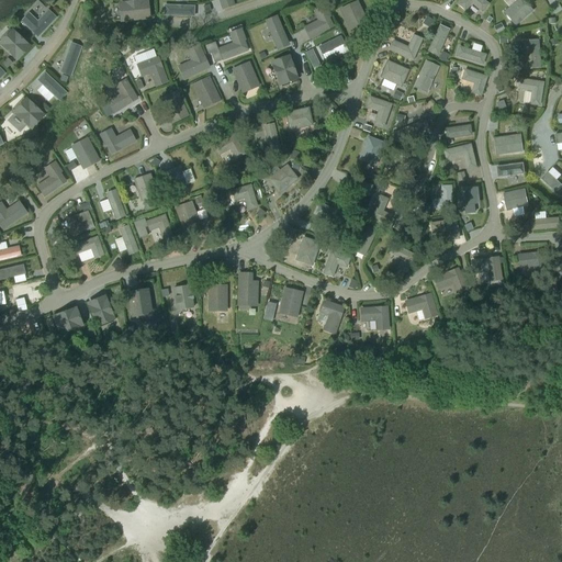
[(358,0),(339,9),(350,32),(356,30),(359,36),(372,31),(358,0)]
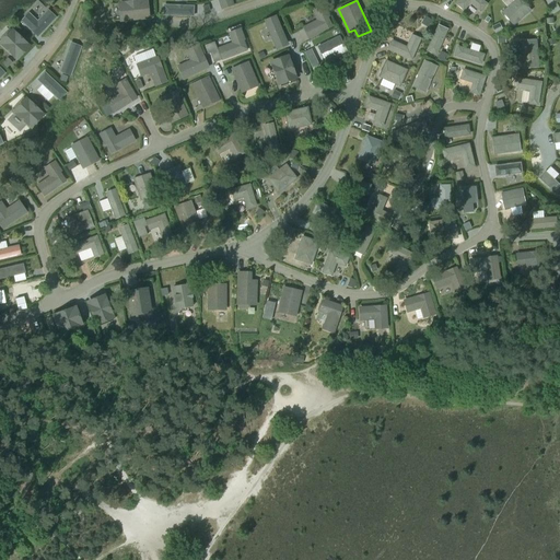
[(482,0),(458,0),(455,4),(464,11),(470,4),(480,12),(487,4),(482,0)]
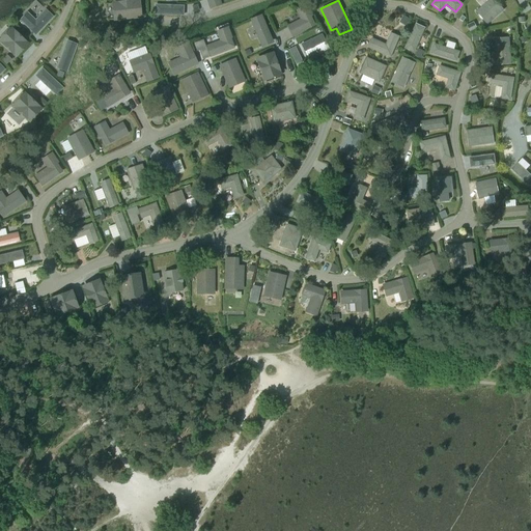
[(494,0),(490,0),(477,11),(486,24),(503,10),(494,0)]
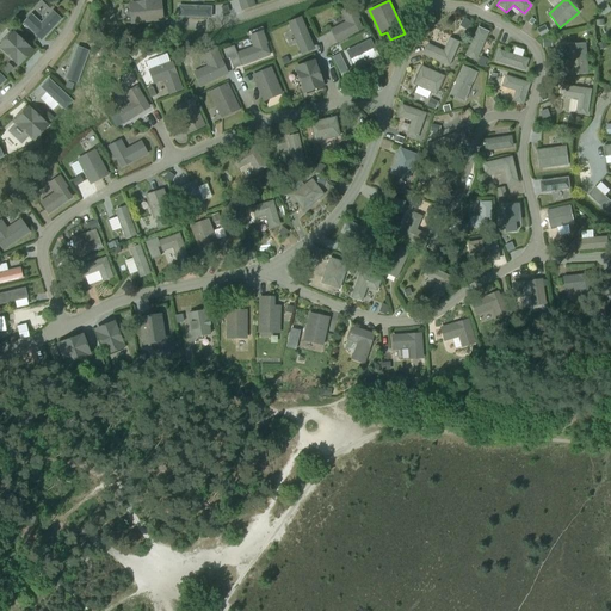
[(137,11),(131,11),(133,23),(147,20),(147,18),(161,16),(160,4),(153,4),(153,1),(137,4),(137,11)]
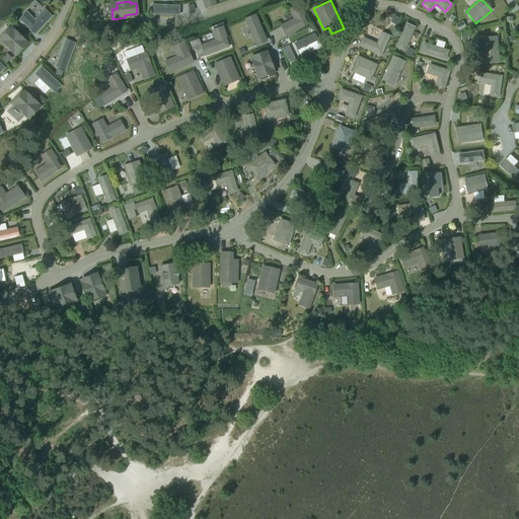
[(153,5),(152,14),(178,15),(179,6),(170,6),(169,5),(165,5),(164,6),(153,5)]
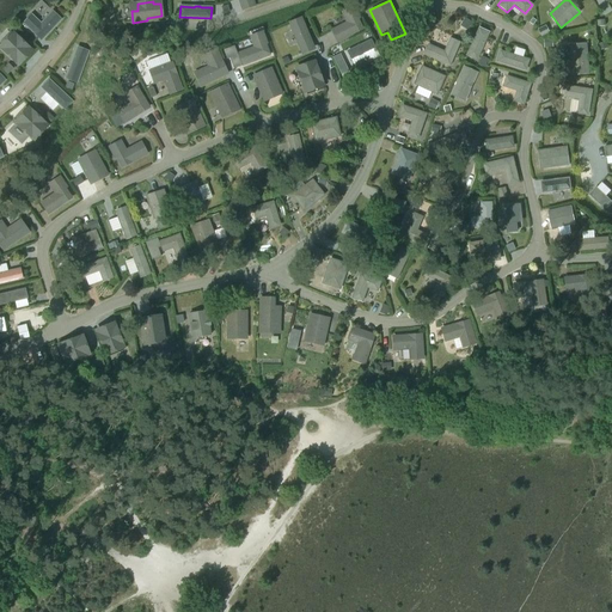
[(361,18),(355,6),(341,12),(346,22),(330,30),(337,43),(363,29),(359,19),(361,18)]
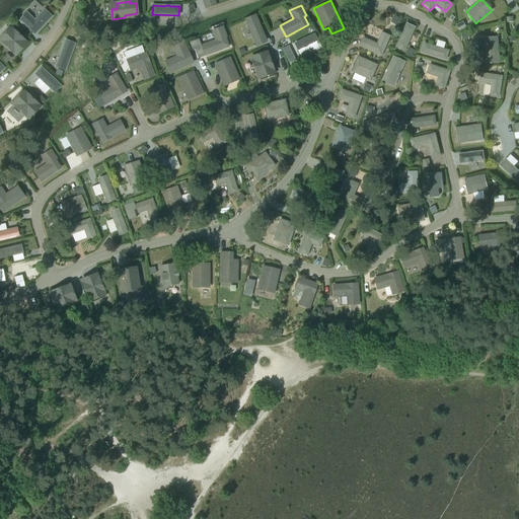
[(26,13),(20,19),(28,27),(29,25),(36,32),(52,16),(45,10),(34,20),(26,13)]
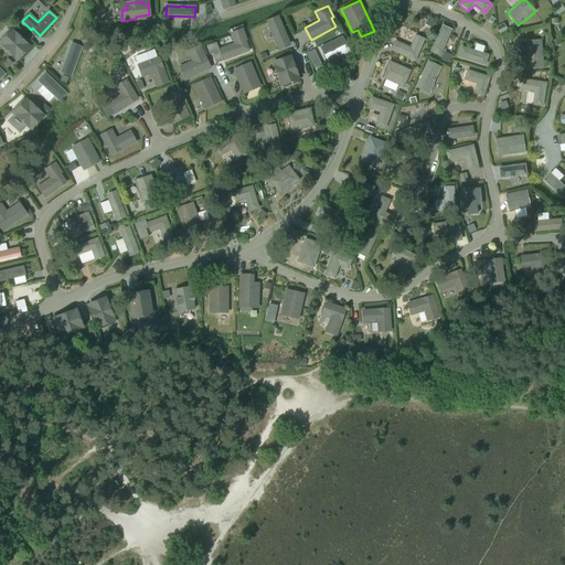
[(428,17),(425,23),(430,28),(435,20),(428,17)]
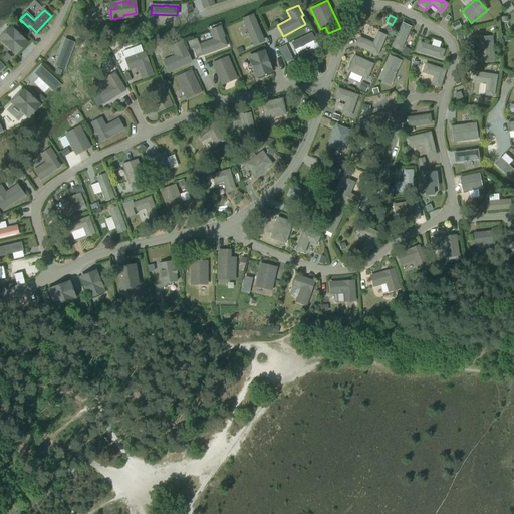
[(244,19),(243,20),(245,23),(246,24),(255,44),(262,40),(252,16),(248,18),(247,17),(244,19)]
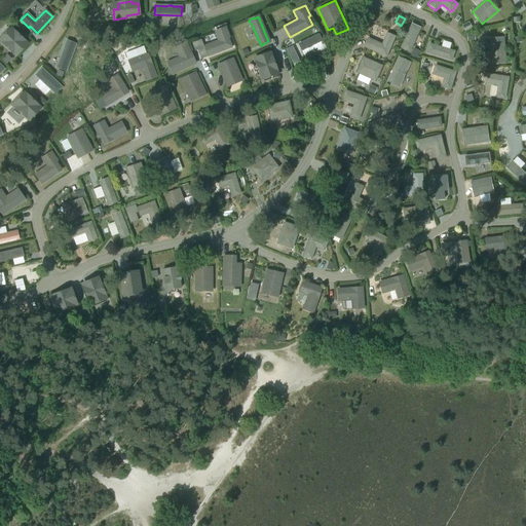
[(468,22),(462,25),(465,31),(472,28),(468,22)]
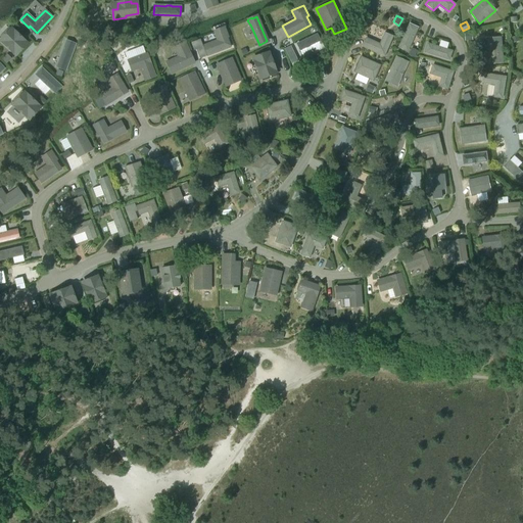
[(408,52),(419,28),(409,22),(397,48),(408,52)]
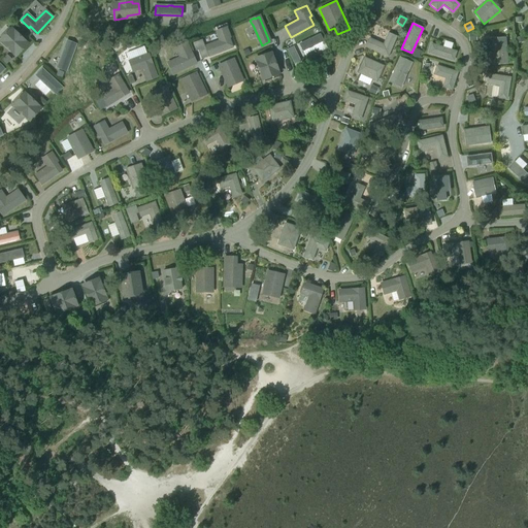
[(227,27),(215,31),(219,40),(204,45),(208,57),(233,47),(230,39),(231,38),(227,27)]
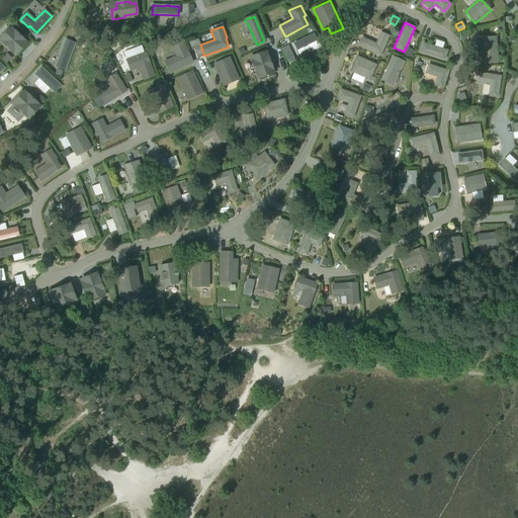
[(11,29),(1,40),(15,54),(26,44),(11,29)]
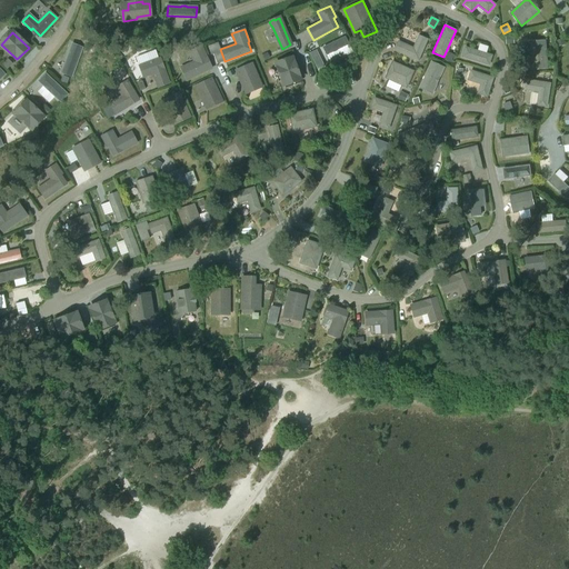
[(428,39),(418,36),(412,47),(398,40),(393,51),(418,62),(428,39)]
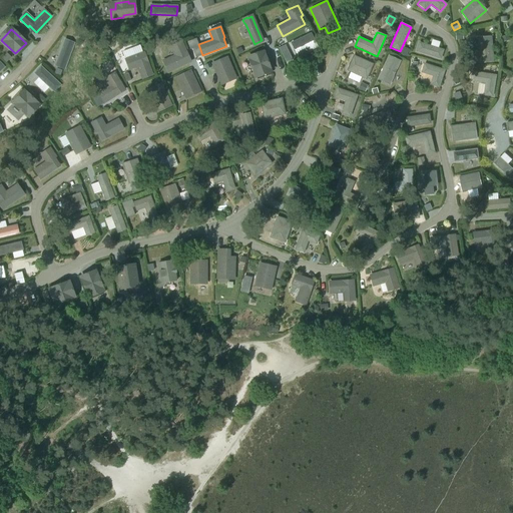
[(311,34),(293,43),(298,52),(297,53),(299,56),(300,56),(303,55),(303,54),(318,47),(311,34)]
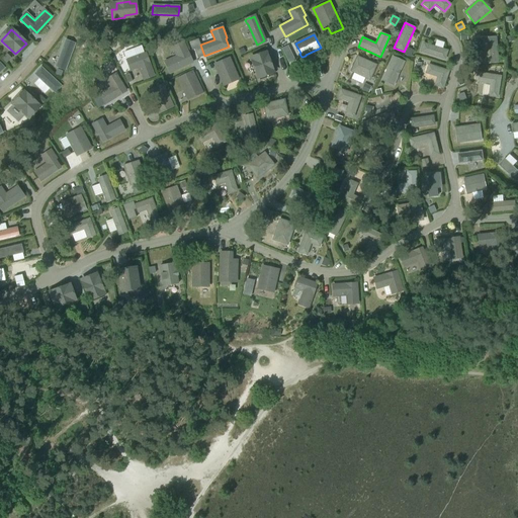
[(497,36),(481,38),(483,64),(499,63),(497,36)]
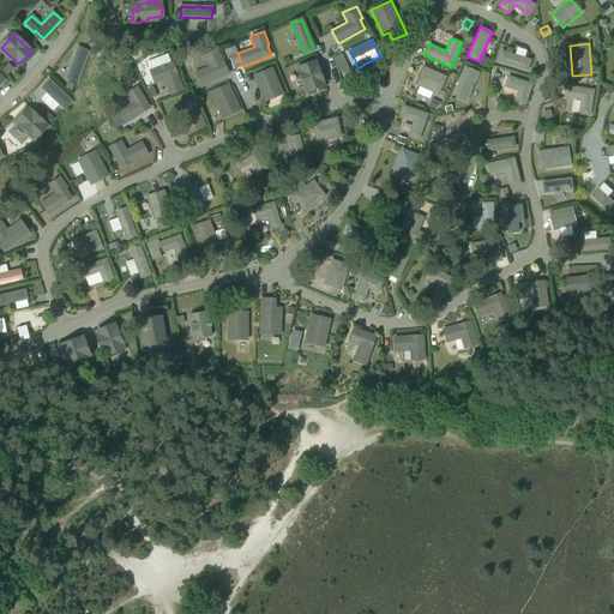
[(235,46),(224,50),(228,60),(230,58),(235,68),(242,66),(238,53),(235,46)]
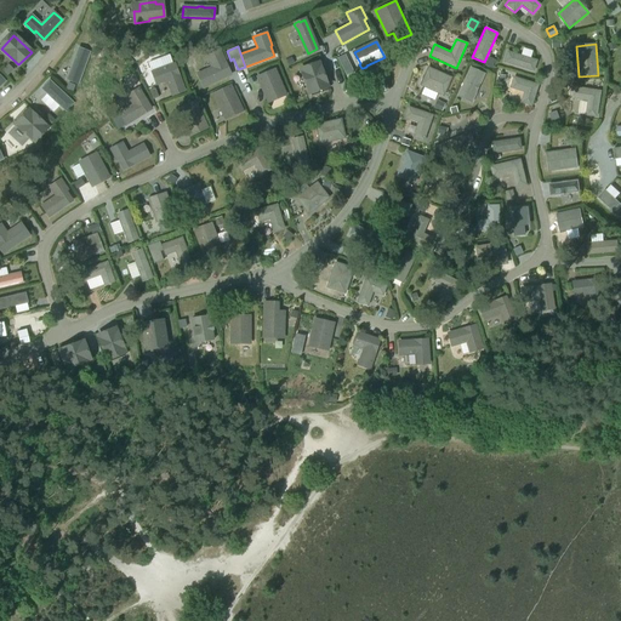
[(90,52),(79,49),(69,74),(68,74),(67,78),(68,80),(70,81),(72,81),(78,84),(90,52)]
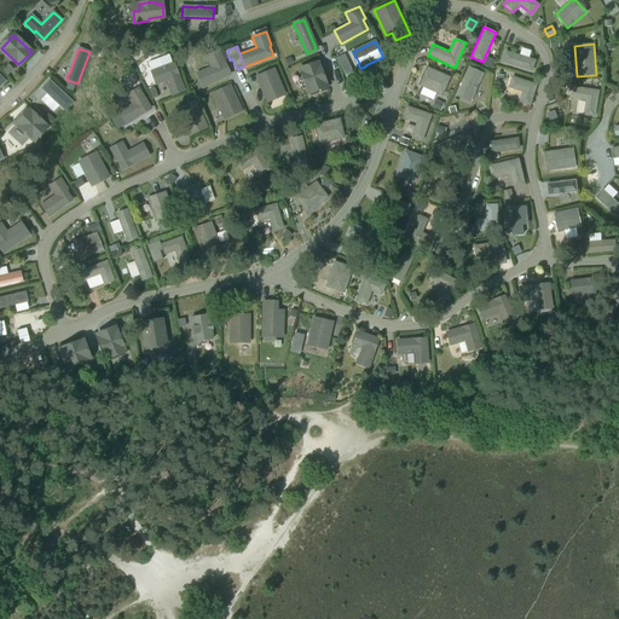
[(532,73),(536,61),(505,51),(502,63),(532,73)]
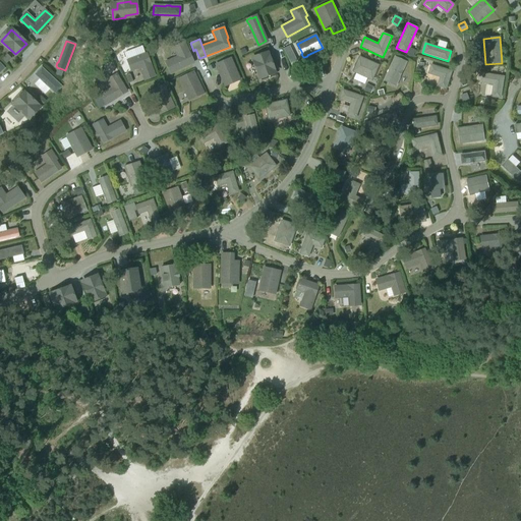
[(184,44),(175,48),(179,57),(167,63),(171,71),(191,62),(186,54),(188,53),(184,44)]
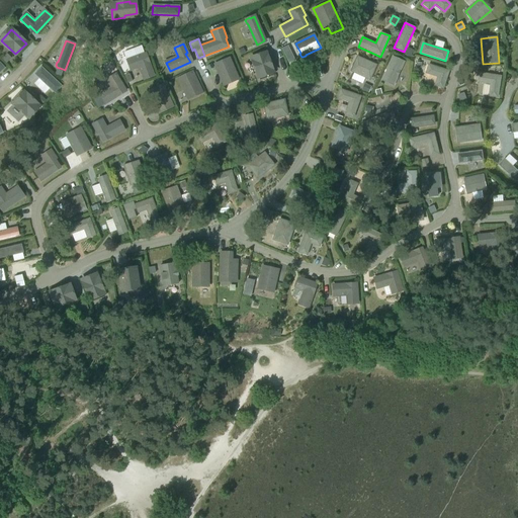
[(144,53),(141,47),(134,49),(137,56),(144,53)]
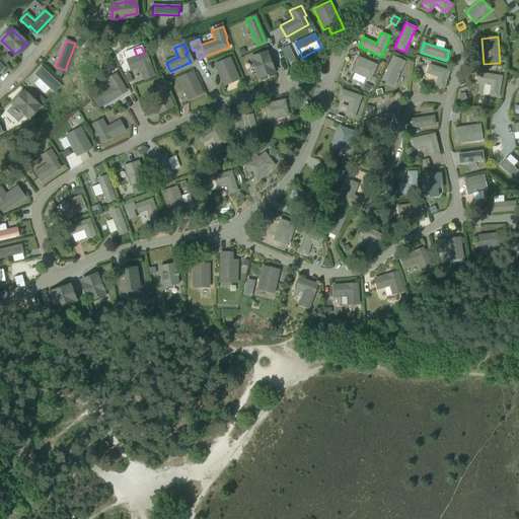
[(409,48),(405,55),(411,57),(414,50),(409,48)]
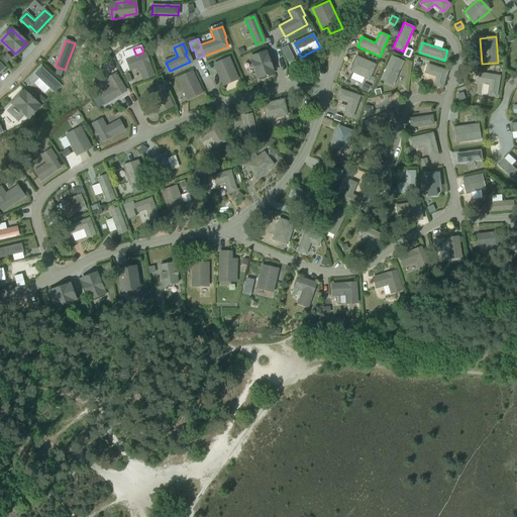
[(136,56),(125,60),(129,72),(138,69),(142,81),(154,76),(146,52),(143,53),(136,56)]
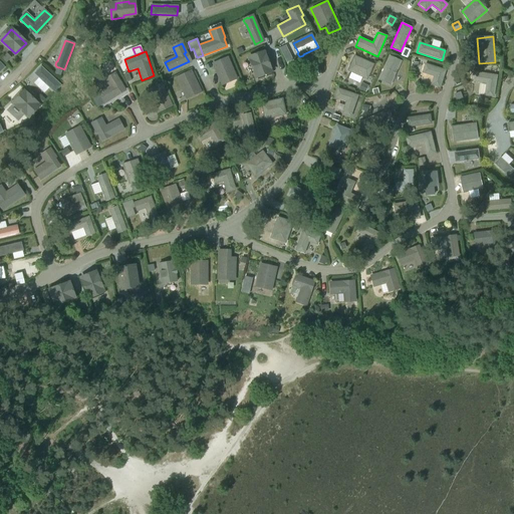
[(264,52),(250,57),(256,76),(270,71),(264,52)]
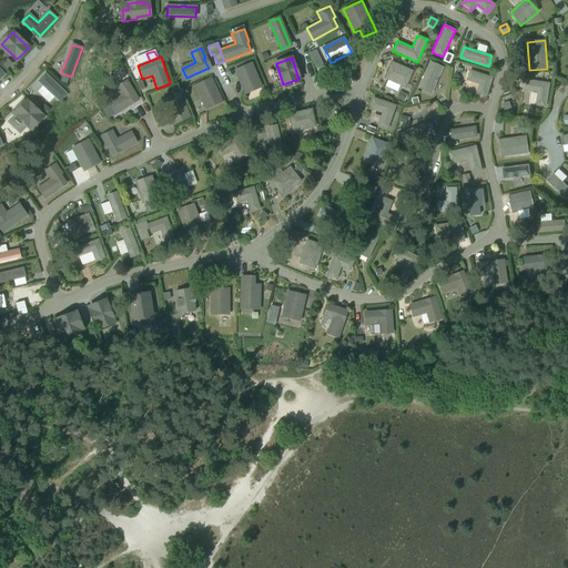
[(8,59),(2,64),(8,70),(13,63),(8,59)]
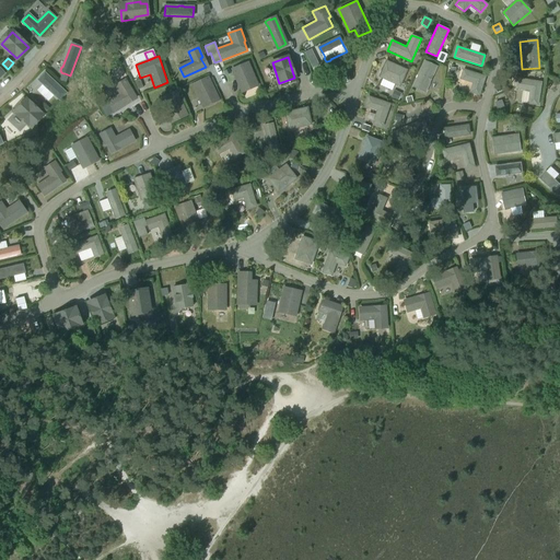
[(400,86),(408,70),(386,60),(378,77),(400,86)]
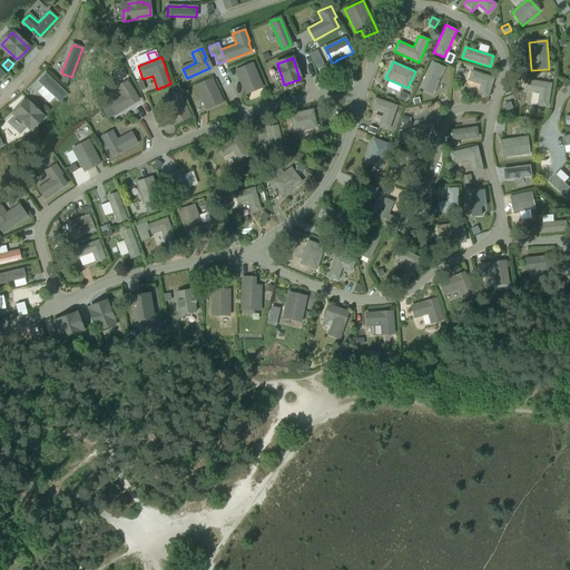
[(431,61),(420,88),(433,95),(445,68),(431,61)]
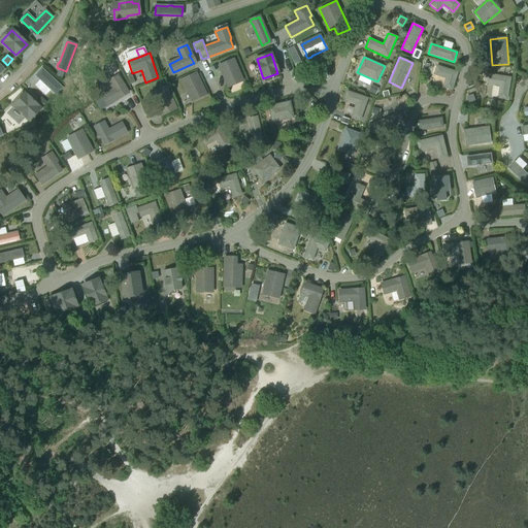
[(234,58),(217,65),(227,89),(244,80),(234,58)]
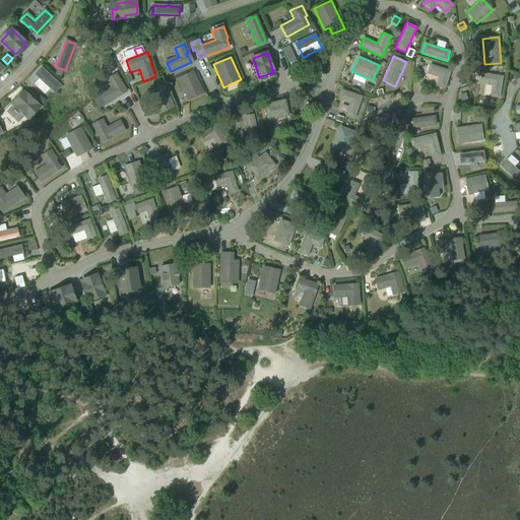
[(438,78),(436,86),(446,89),(451,71),(430,64),(427,74),(438,78)]
